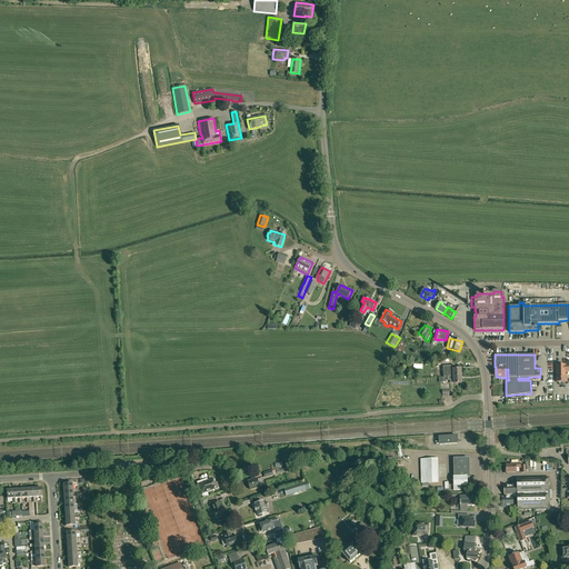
[(568,366),(566,366),(566,365),(557,365),(557,382),(567,382),(567,377),(566,377),(566,372),(568,372),(568,366)]
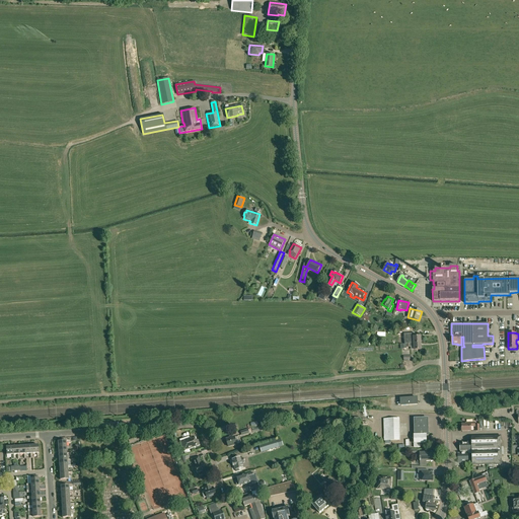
[(411,344),(414,344),(414,337),(415,337),(415,334),(403,335),(404,345),(411,344)]
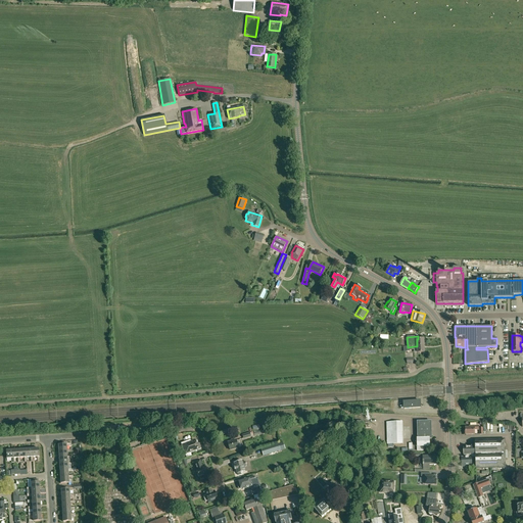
[(421,408),(420,400),(402,401),(403,410),(421,408)]
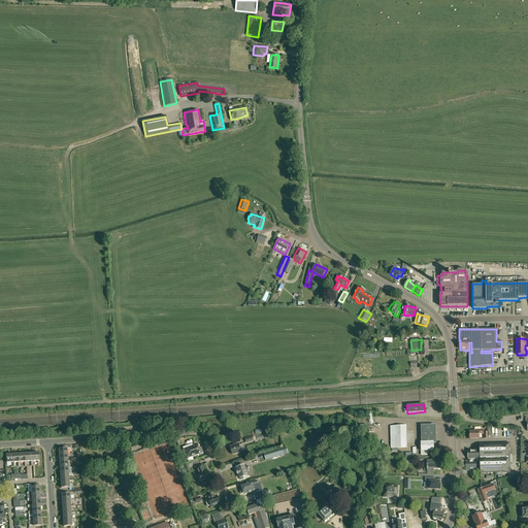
[(391,426),(391,449),(392,452),(398,452),(398,449),(406,448),(406,426),(391,426)]
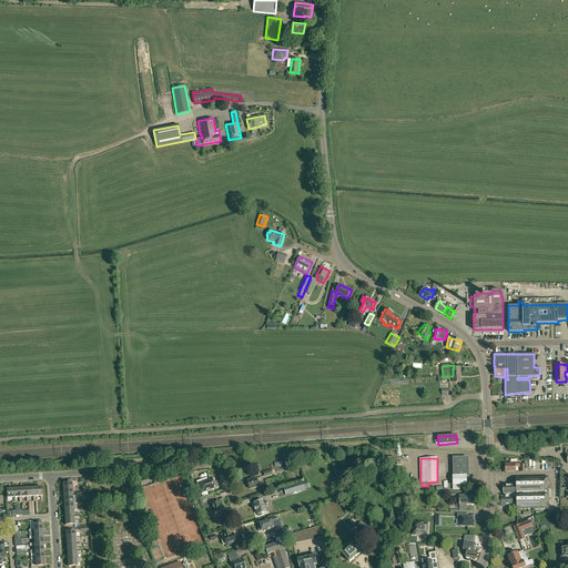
[(468,458),(465,458),(454,458),(454,477),(453,477),(453,482),(452,482),(452,484),(453,484),(453,490),(457,490),(457,486),(466,485),(466,477),(468,477),(468,458)]
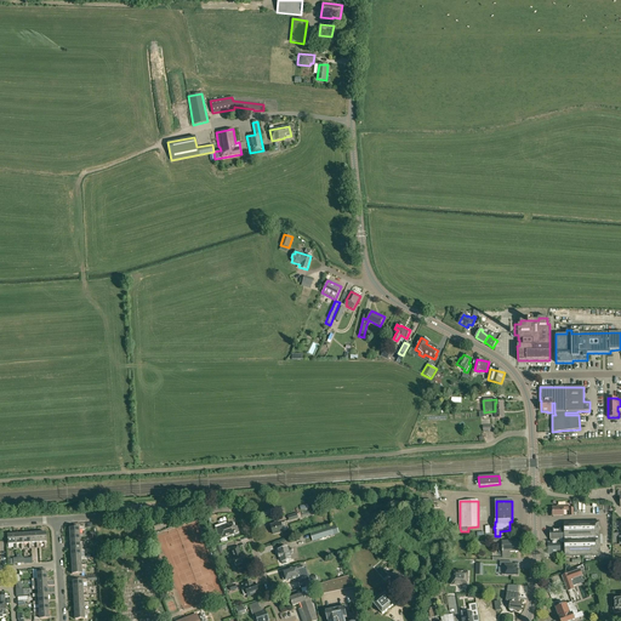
[(569,511),(569,506),(558,506),(558,508),(553,508),(553,516),(564,516),(563,511),(569,511)]
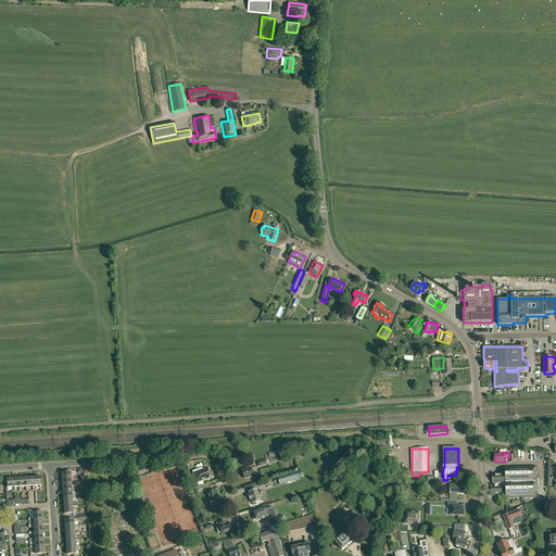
[(206,480),(213,478),(214,477),(212,471),(211,471),(210,468),(206,469),(205,468),(203,469),(202,467),(192,471),(197,484),(206,480)]
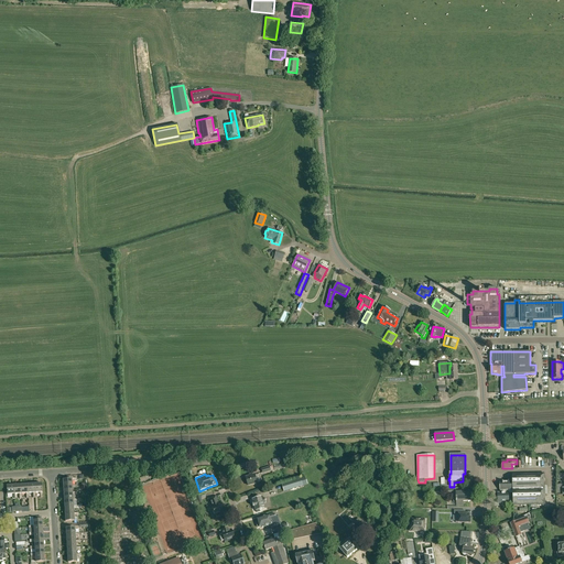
[(256,475),(253,476),(252,474),(249,474),(249,477),(246,478),(248,486),(258,484),(256,475)]
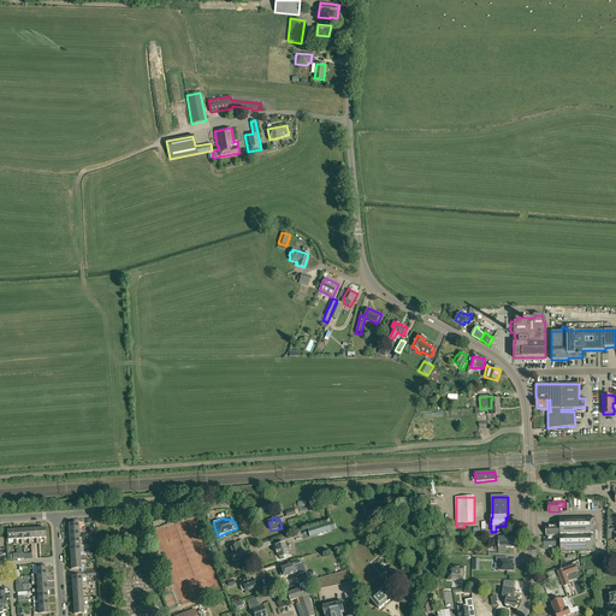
[(598,531),(594,531),(594,517),(560,519),(560,526),(546,526),(546,535),(546,538),(544,538),(544,550),(550,550),(556,550),(556,544),(557,544),(557,542),(556,542),(556,539),(561,539),(561,552),(596,551),(594,540),(598,540),(598,531)]
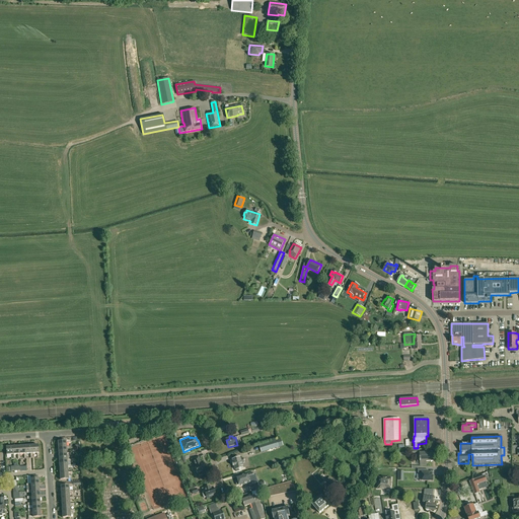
[(283,446),(281,439),(252,447),(254,454),(283,446)]
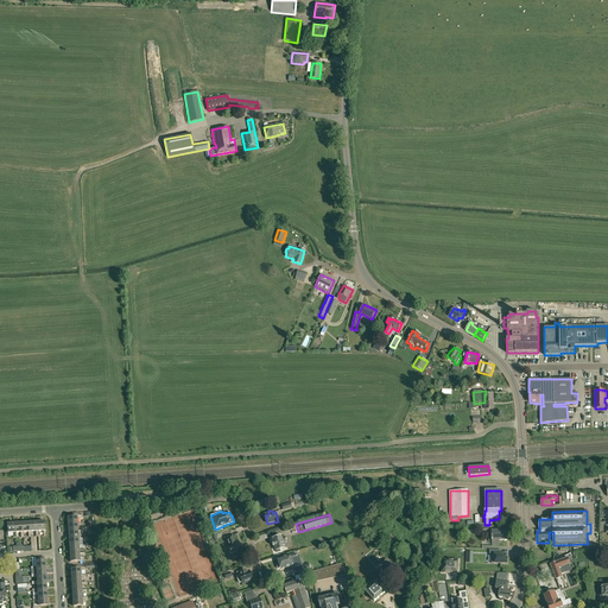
[(507,531),(492,531),(492,527),(489,527),(489,526),(481,527),(481,532),(488,532),(489,540),(492,543),(492,546),(500,546),(500,540),(507,540),(507,531)]
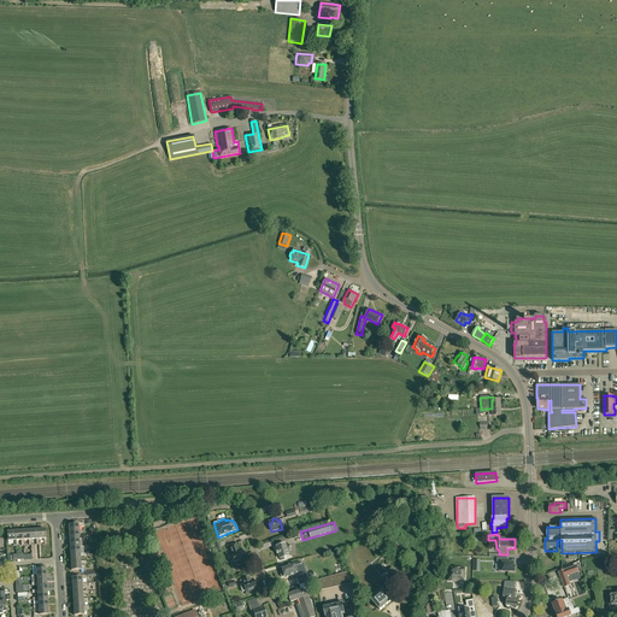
[(246,560),(242,551),(239,552),(235,544),(229,546),(233,554),(231,556),(234,563),(235,563),(236,565),(241,564),(240,563),(244,562),(244,560),(246,560)]
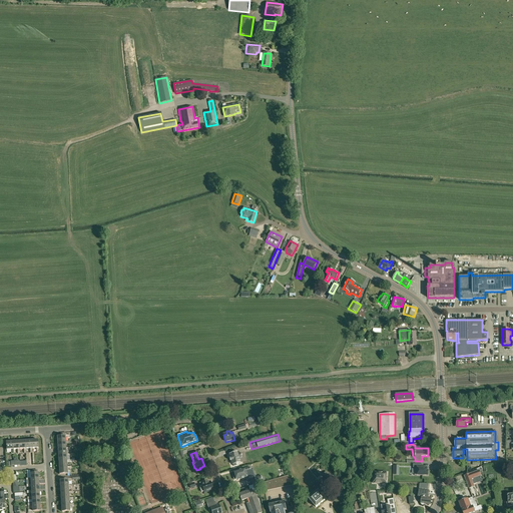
[(232,464),(233,464),(233,466),(237,465),(236,463),(240,462),(239,458),(241,458),(240,453),(238,453),(237,452),(229,454),(230,458),(231,461),(232,464)]
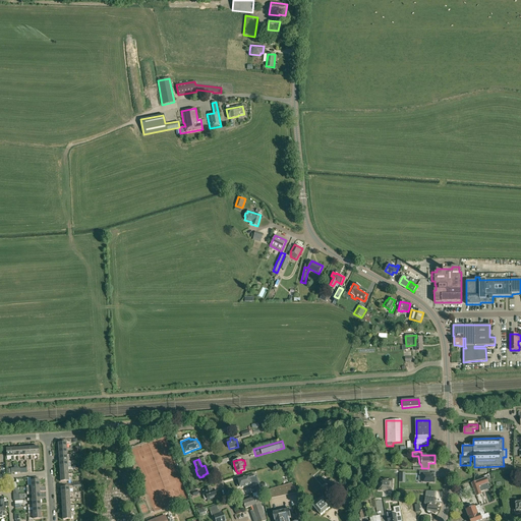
[(421,475),(421,482),(435,483),(435,478),(433,478),(433,475),(429,475),(429,471),(419,471),(419,475),(421,475)]
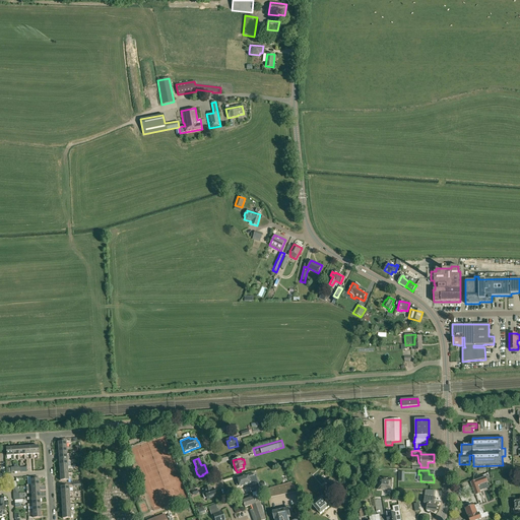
[(253,477),(252,473),(248,474),(238,477),(240,481),(237,482),(238,486),(241,485),(241,486),(251,483),(249,478),(253,477)]
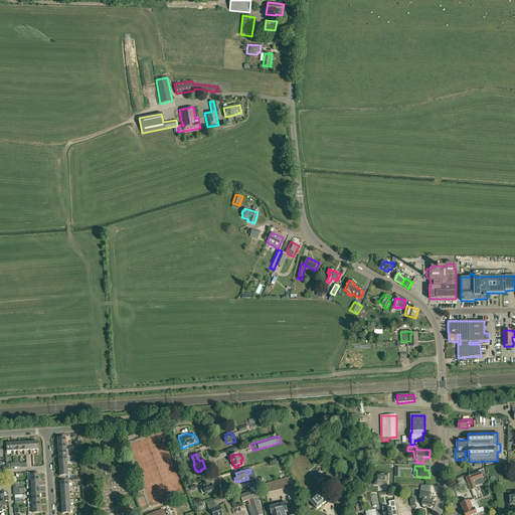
[(477,492),(478,491),(475,485),(479,483),(475,476),(473,476),(473,475),(467,478),(471,486),(471,487),(474,493),(477,492)]
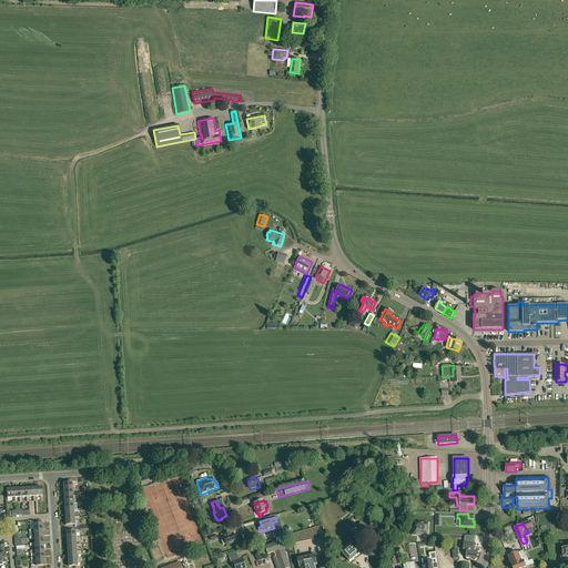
[(427,526),(418,525),(418,528),(415,528),(414,529),(413,529),(413,534),(414,534),(414,536),(419,536),(422,536),(423,536),(424,535),(426,535),(426,534),(427,534),(428,529),(427,529),(427,526)]
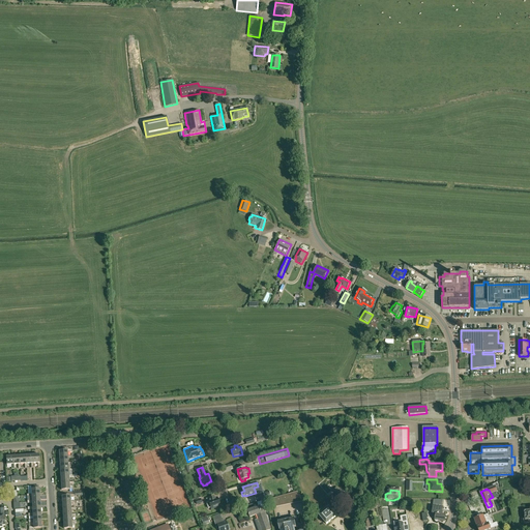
[(343,502),(348,497),(341,491),(336,495),(343,502)]
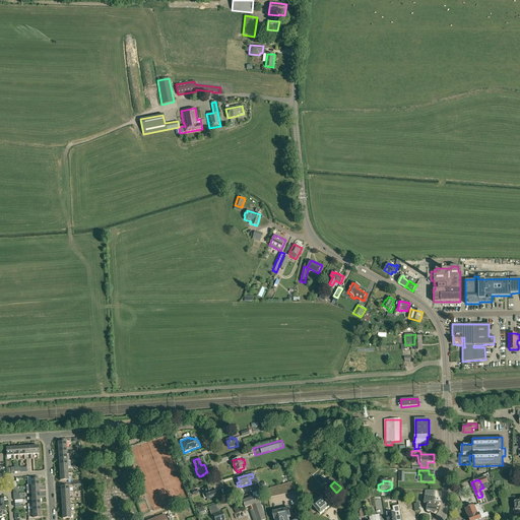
[(291,483),(264,491),(266,497),(269,496),(269,499),(298,493),(291,483)]
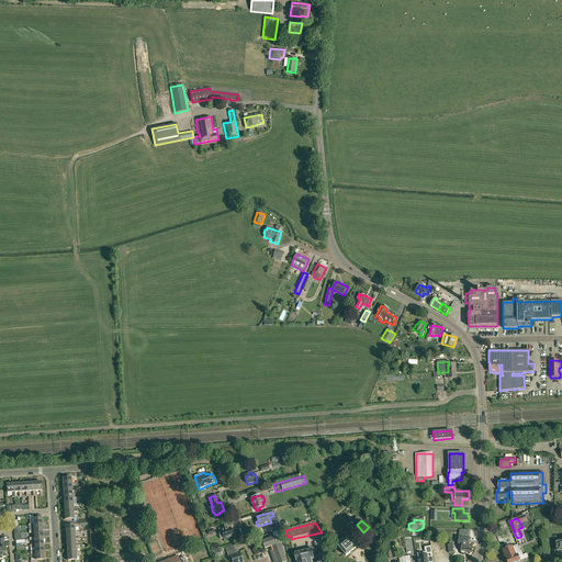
[(233,536),(231,529),(227,529),(226,527),(222,528),(218,529),(220,532),(218,534),(221,539),(224,538),(224,540),(229,538),(228,537),(233,536)]
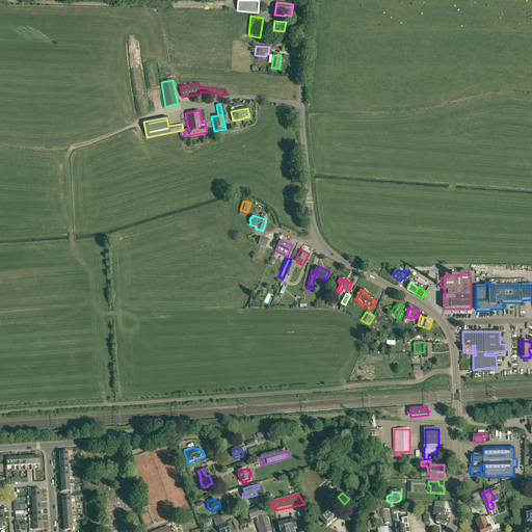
[(506,507),(516,505),(515,500),(514,500),(509,501),(509,499),(505,499),(506,507)]
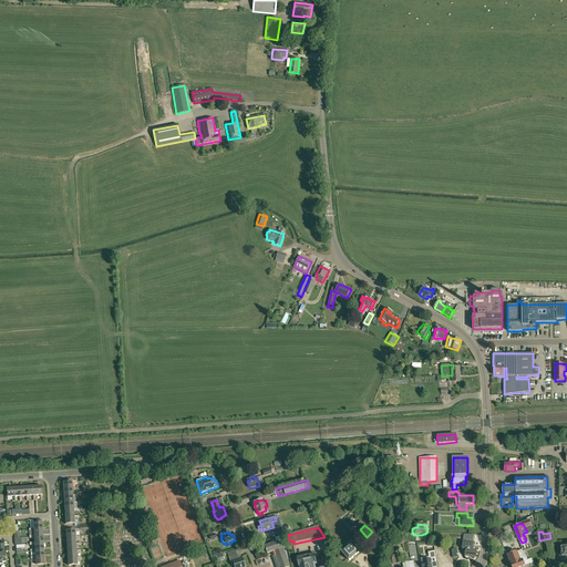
[(472,547),(472,542),(463,540),(462,548),(466,549),(465,558),(465,559),(468,559),(470,557),(475,558),(476,552),(473,552),(473,547),(472,547)]
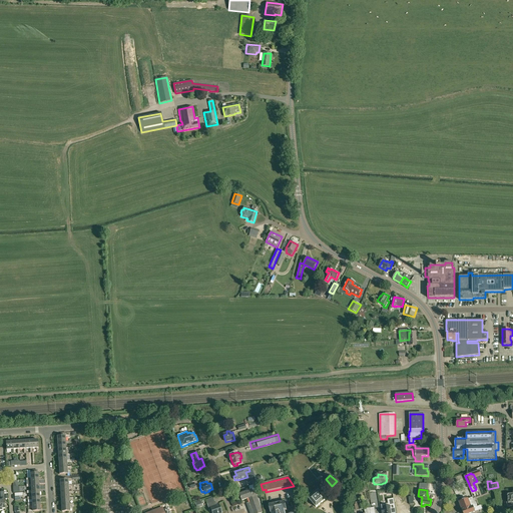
[(262,512),(263,512),(257,495),(254,490),(251,491),(251,490),(239,494),(241,501),(247,498),(248,499),(249,503),(247,504),(250,511),(251,510),(252,512),(262,512)]
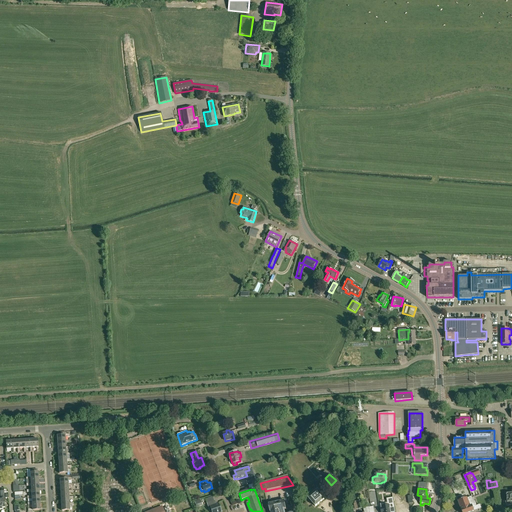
[(327,496),(323,491),(321,494),(317,490),(308,498),(316,506),(324,499),(327,496)]
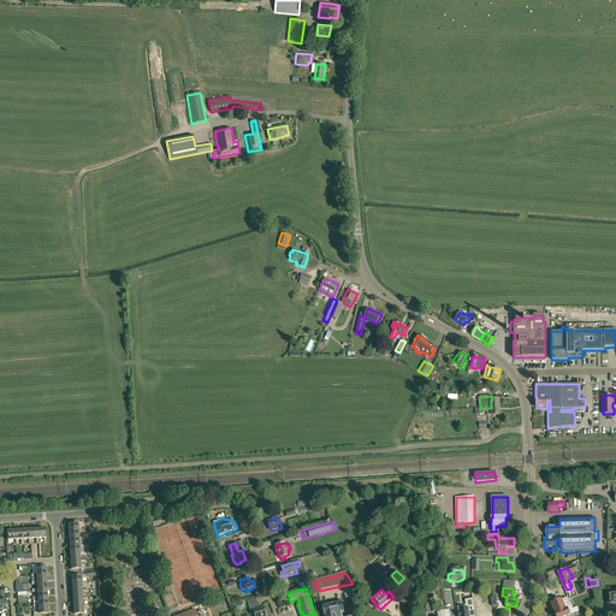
[(474,610),(473,599),(466,600),(466,605),(457,606),(458,612),(460,611),(461,615),(469,615),(468,611),(474,610)]
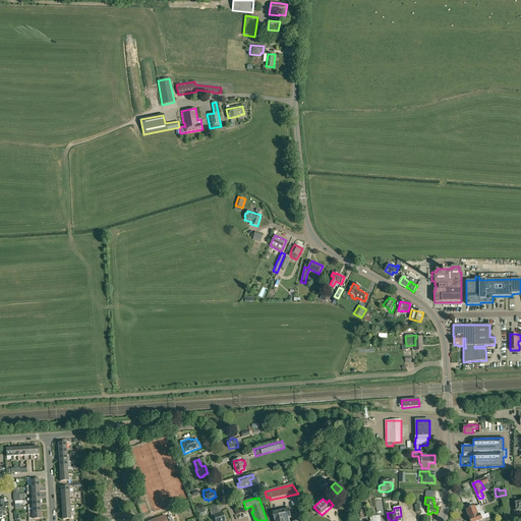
[(476,510),(475,507),(466,510),(470,520),(479,520),(481,520),(480,517),(483,515),(484,514),(483,511),(482,510),(481,510),(481,508),(480,509),(476,510)]
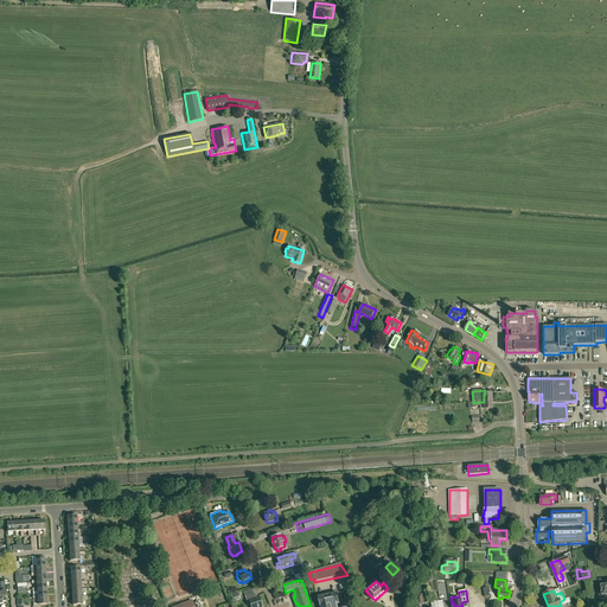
[(261,606),(262,606),(259,598),(256,598),(255,593),(244,596),(248,606),(250,606),(261,606)]
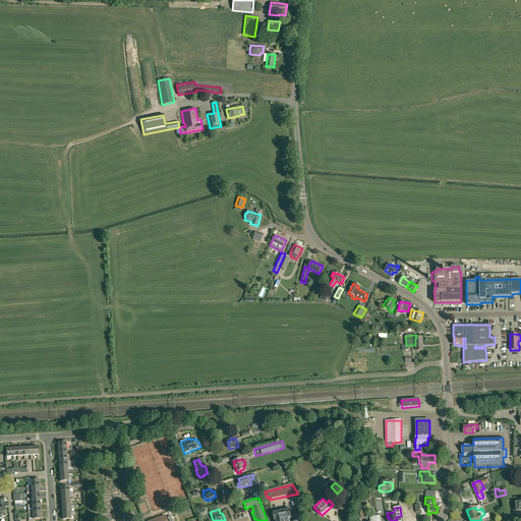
[(288,520),(288,518),(291,518),(289,509),(277,512),(277,515),(274,516),(274,520),(279,520),(278,520),(288,520)]
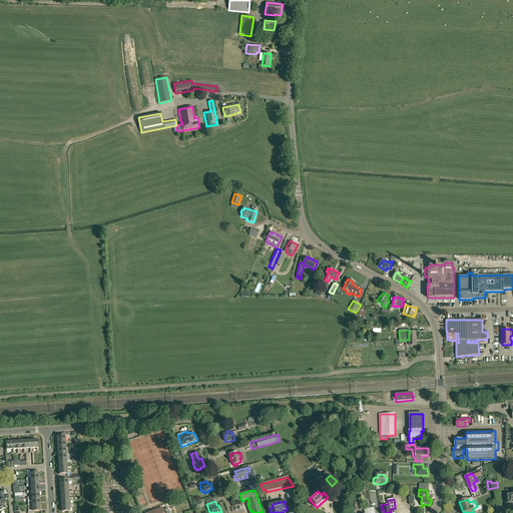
[(364,509),(362,501),(358,502),(355,502),(356,504),(355,504),(355,510),(364,509)]
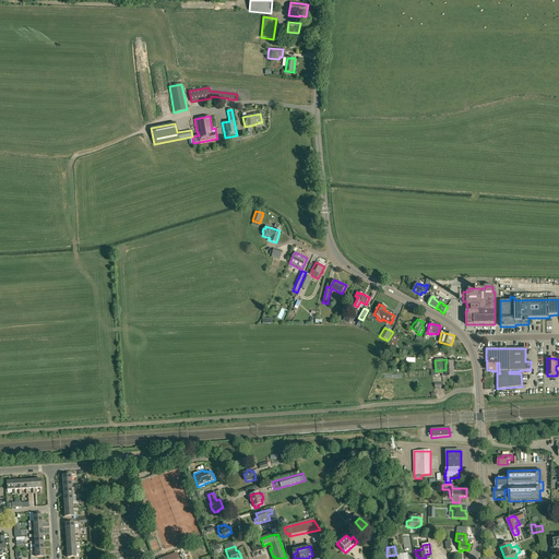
[(44,557),(44,549),(35,550),(35,551),(35,556),(31,556),(31,558),(36,558),(36,557),(44,557)]
